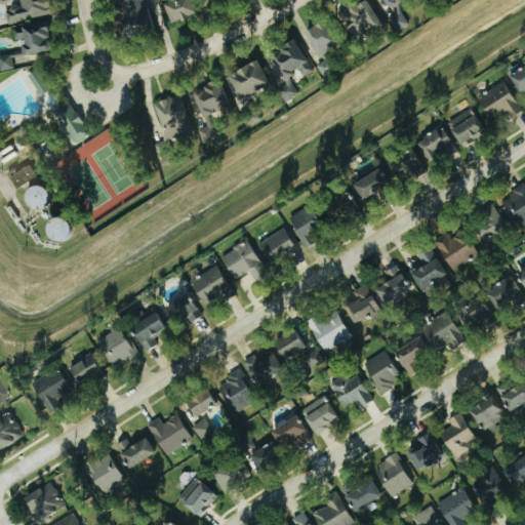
[(10,26),(53,12),(49,0),(21,0),(23,5),(5,10),(10,26)]
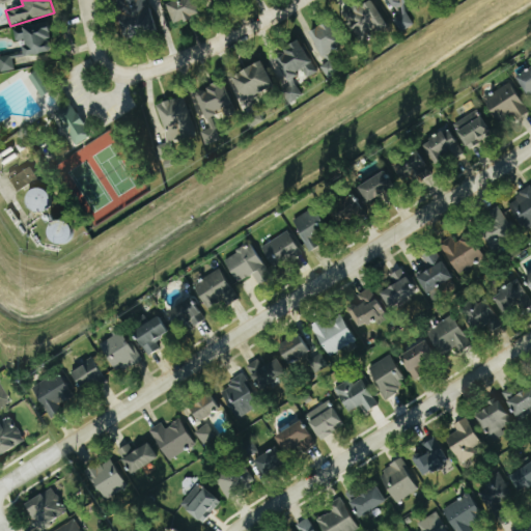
[(122,0),(115,2),(128,38),(159,28),(149,0),(122,0)]
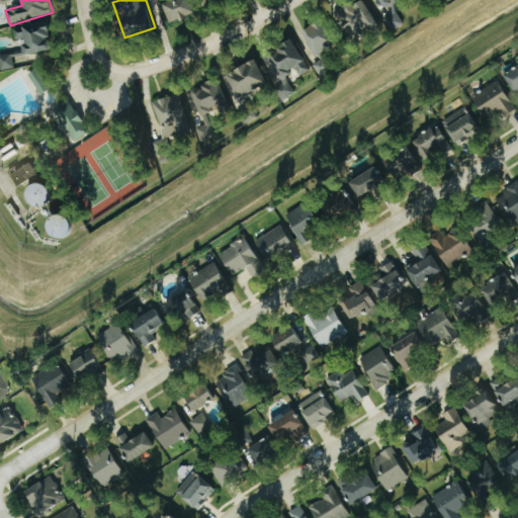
[(196,13),(190,0),(169,0),(162,3),(171,23),(196,13)]
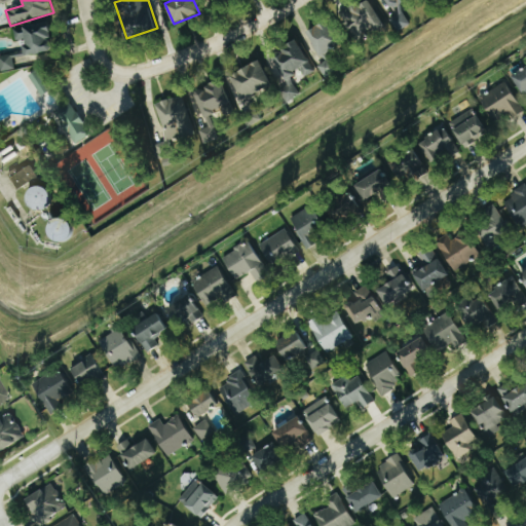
[(355,40),(383,28),(370,0),(365,0),(341,11),(355,40)]
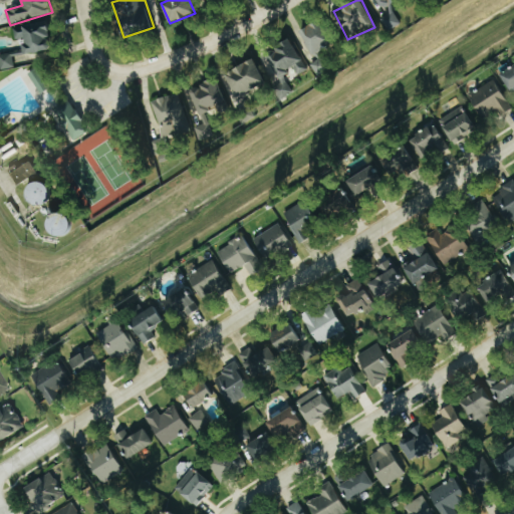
[(377,0),(386,15),(380,18),(388,31),(402,24),(391,4),(399,0),(377,0)]
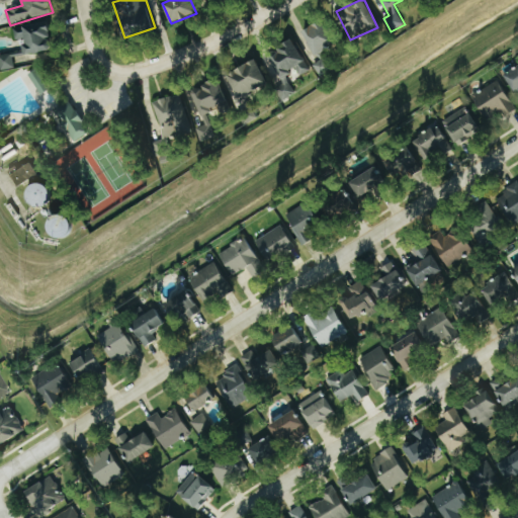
[(25,57),(54,48),(45,18),(12,29),(17,42),(20,41),(25,57)]
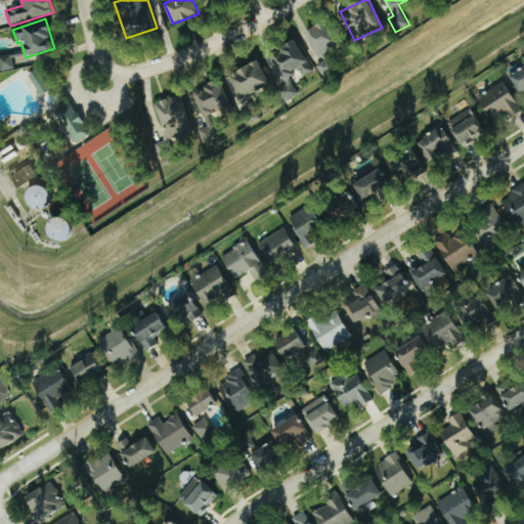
[(339,44),(325,20),(304,32),(318,56),(339,44)]
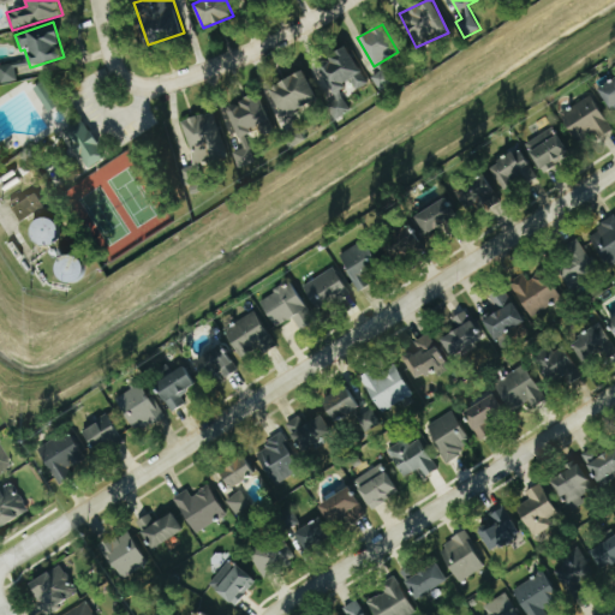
[(368,84),(348,49),(317,66),(335,99),(326,103),(334,120),(351,111),(339,89),(351,83),(356,90),(368,84)]
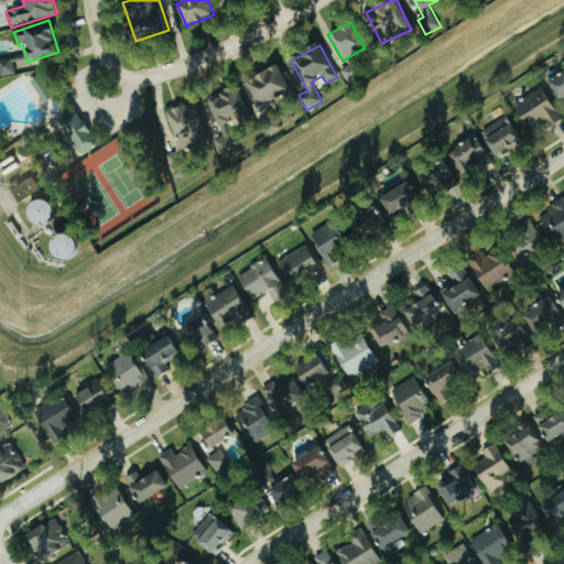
[(14,62),(25,61),(25,57),(0,60),(0,74),(0,76),(15,74),(14,62)]
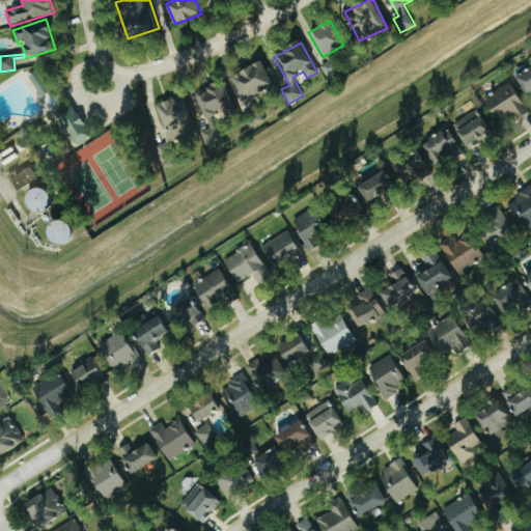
[(340,70),(334,59),(320,66),(328,78),(340,70)]
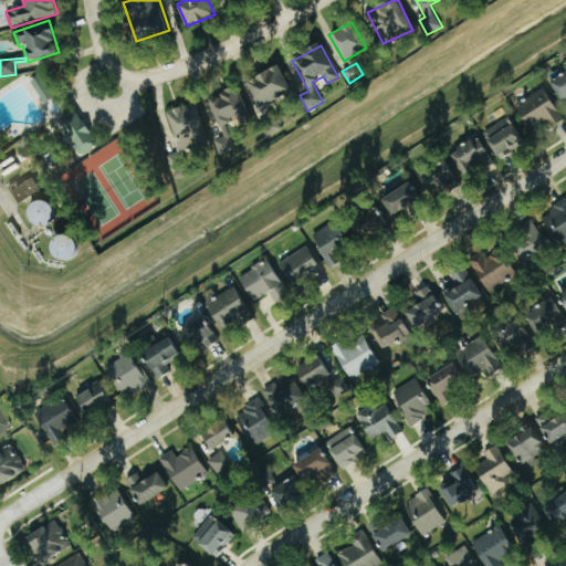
[(292,92),(280,65),(248,80),(260,106),(292,92)]
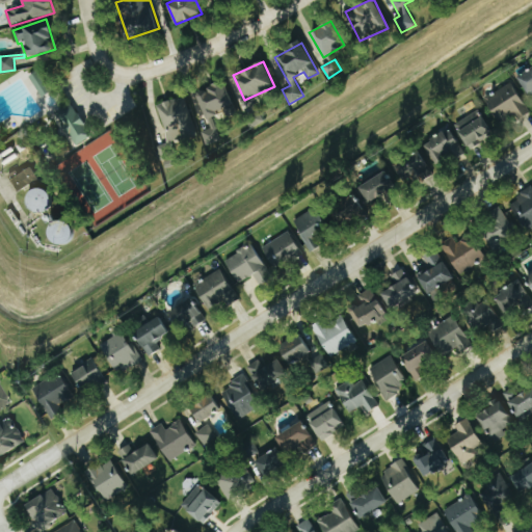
[(531,67),(517,74),(529,96),(531,94),(531,67)]
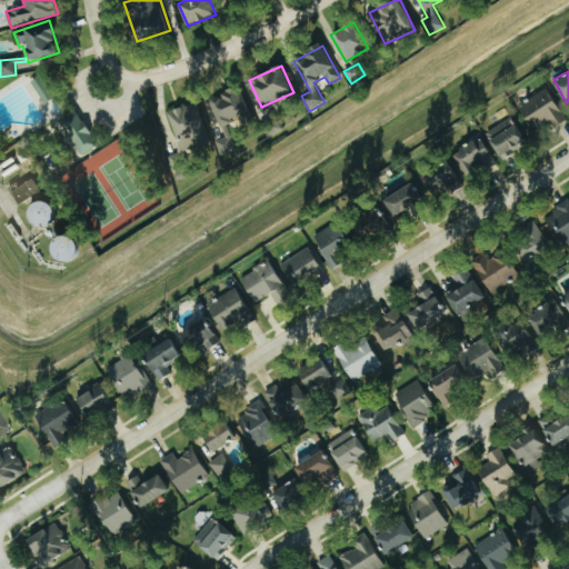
[(46,103),(55,97),(40,76),(31,82),(46,103)]
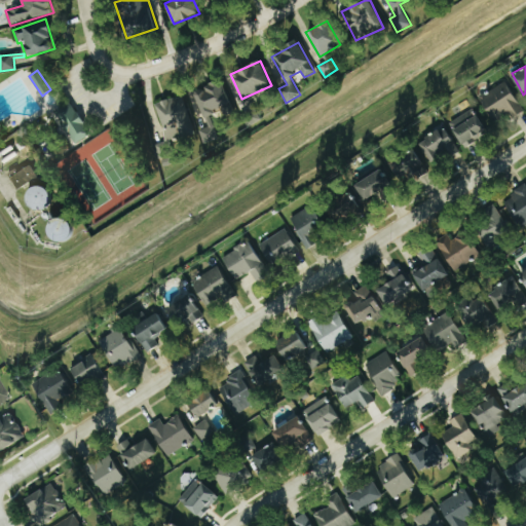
[(230,104),(221,80),(194,90),(209,126),(199,130),(204,145),(219,140),(209,113),(230,104)]
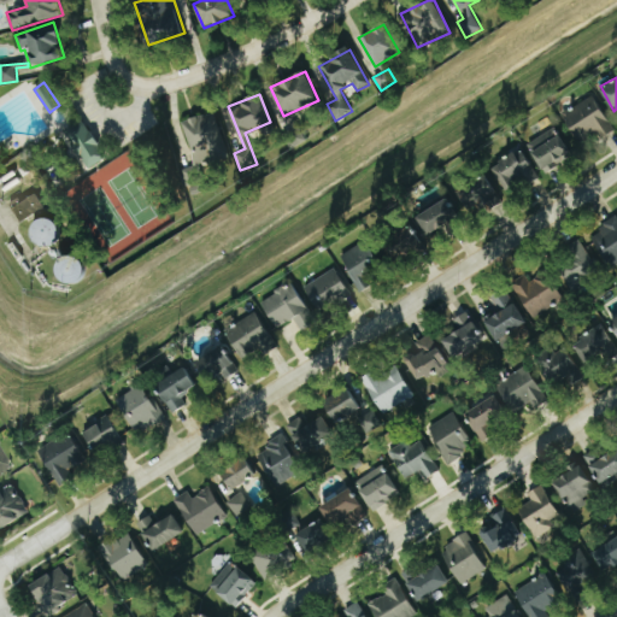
[(563,111),(576,140),(597,130),(600,139),(613,133),(597,97),(563,111)]
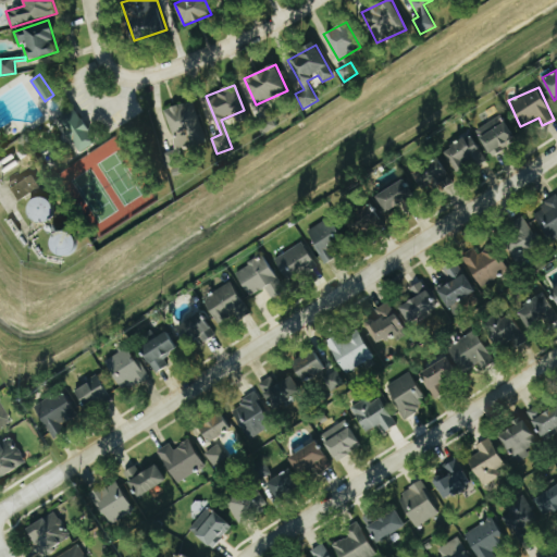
[(166,152),(170,168),(184,164),(180,146),(202,141),(194,102),(165,109),(175,150),(166,152)]
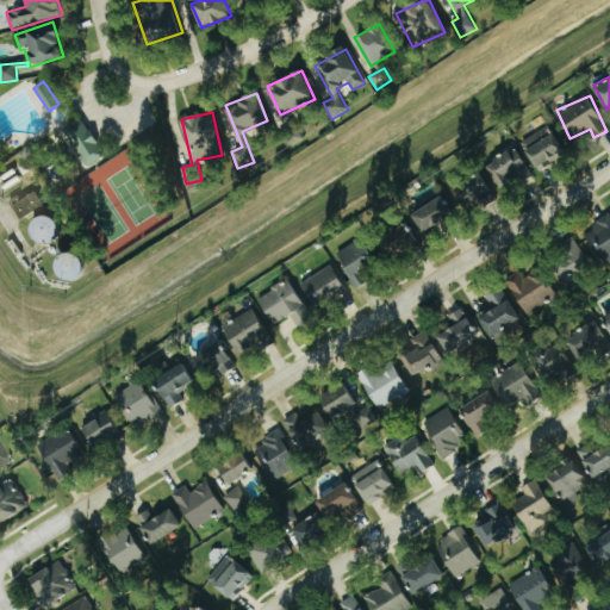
[(85,169),(106,156),(82,118),(61,132),(85,169)]
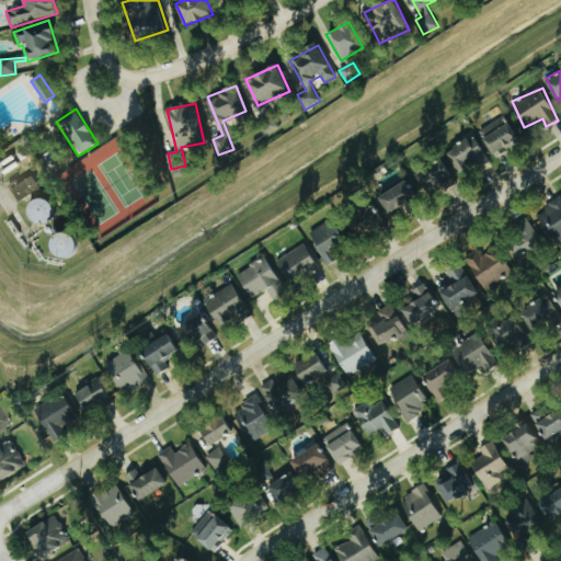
[(519,140),(505,116),(479,132),(494,156),(519,140)]
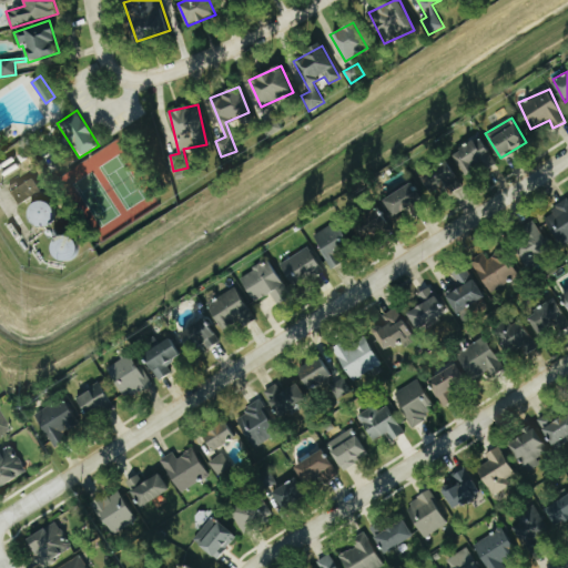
[(463,176),(494,162),(483,138),(452,151),(463,176)]
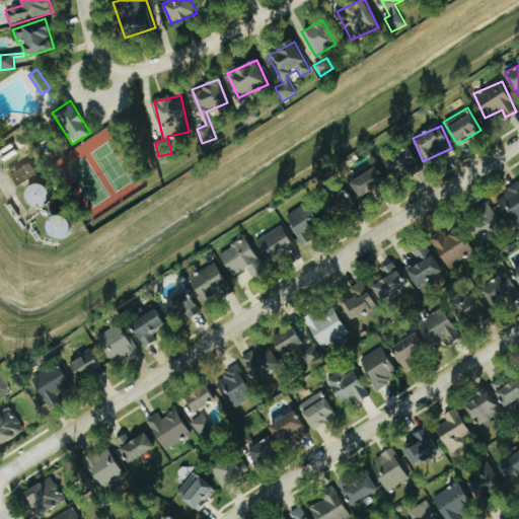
[(385,158),(393,179),(419,169),(411,149),(385,158)]
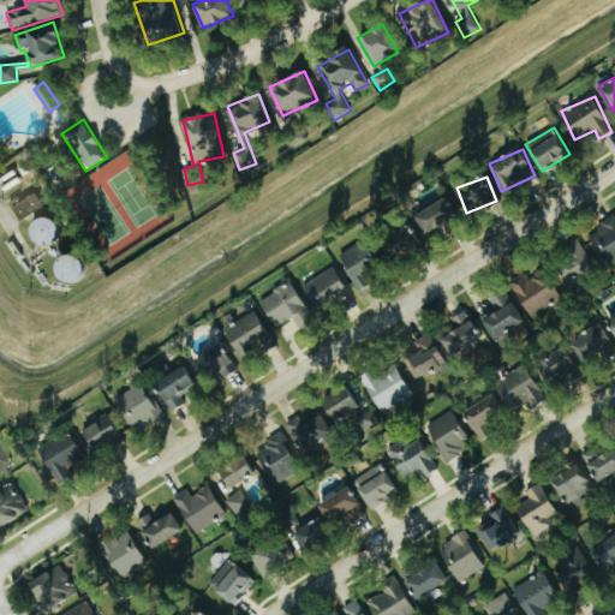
[(21,221),(45,208),(36,192),(12,207),(21,221)]
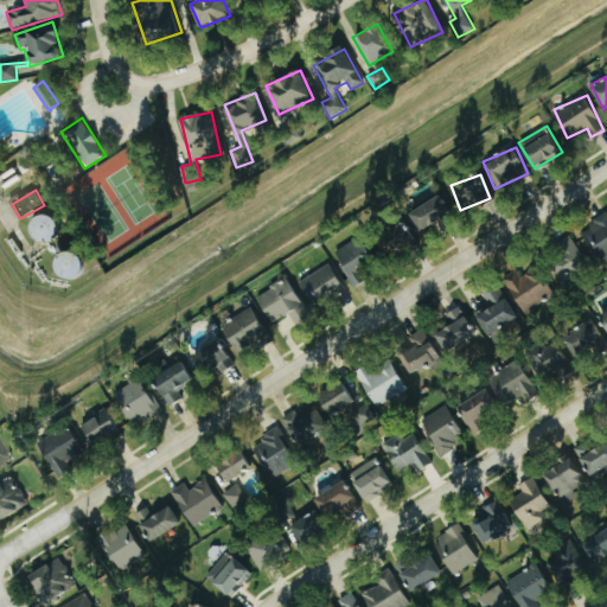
[(421,232),(452,213),(441,195),(410,213),(421,232)]
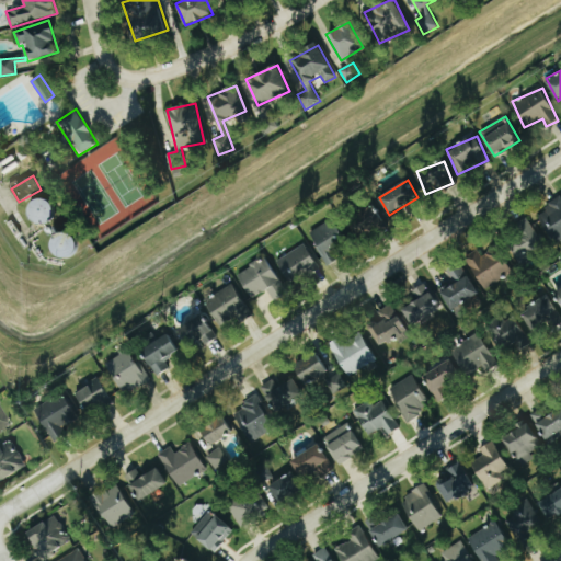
[(554,243),(560,239),(560,198),(537,212),(554,243)]
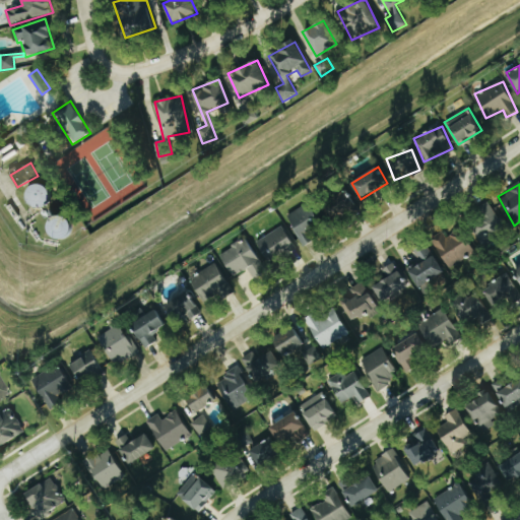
[(331,205),(348,213),(353,202),(343,197),(341,200),(335,197),(331,205)]
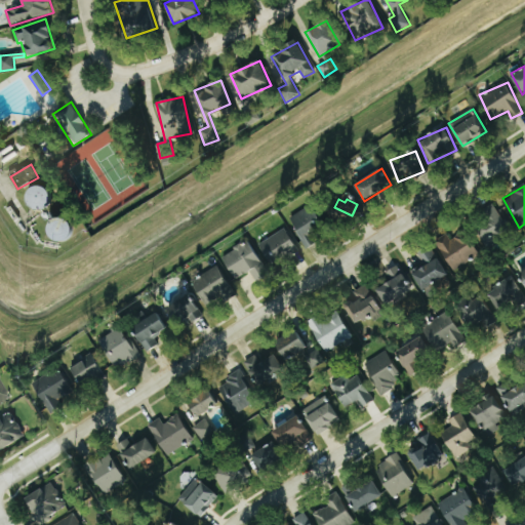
[(479,212),(484,221),(473,228),(484,246),(510,231),(494,204),(479,212)]
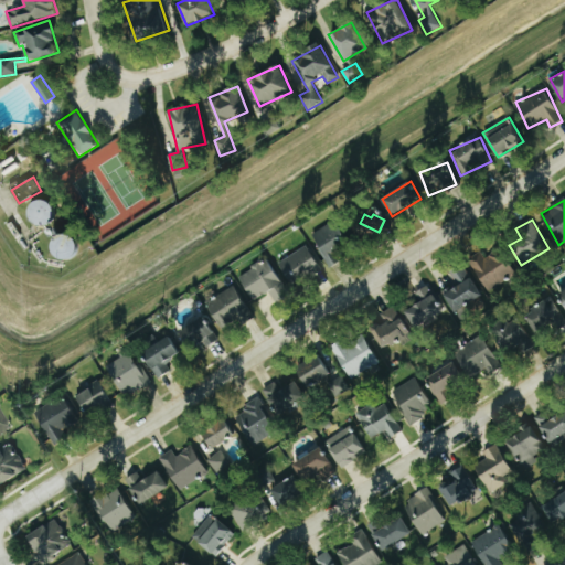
[(328,266),(352,254),(338,221),(312,233),(328,266)]
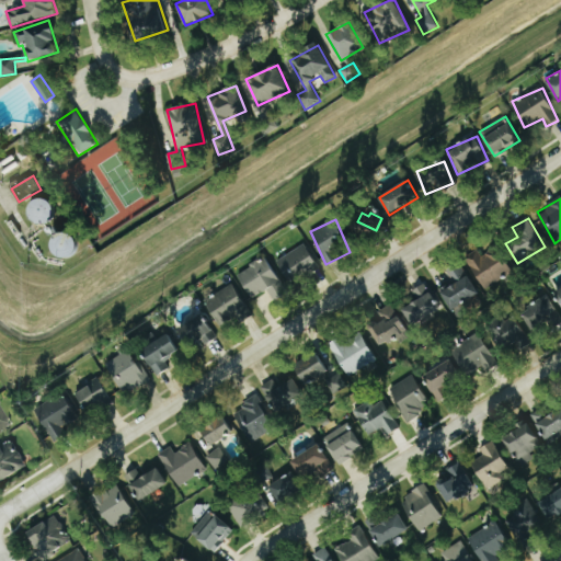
[(289,284),(319,270),(307,245),(277,260),(289,284)]
